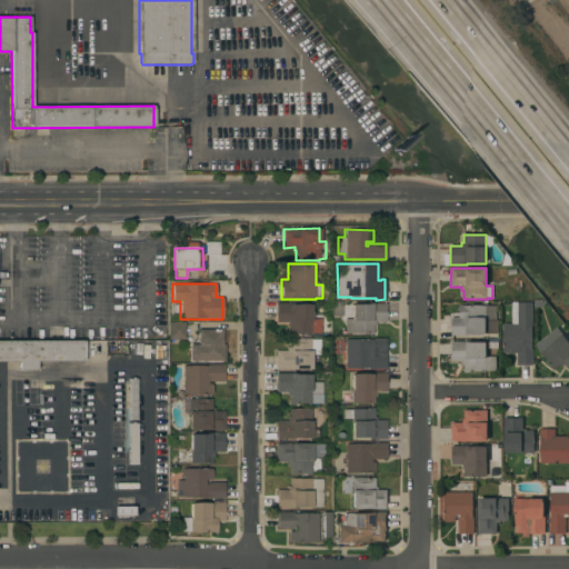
[(517,366),(517,350),(515,350),(515,352),(512,352),(512,353),(505,353),(505,352),(503,352),(503,325),(512,325),(512,302),(532,302),(532,325),(531,325),(532,349),(532,366),(517,366)]
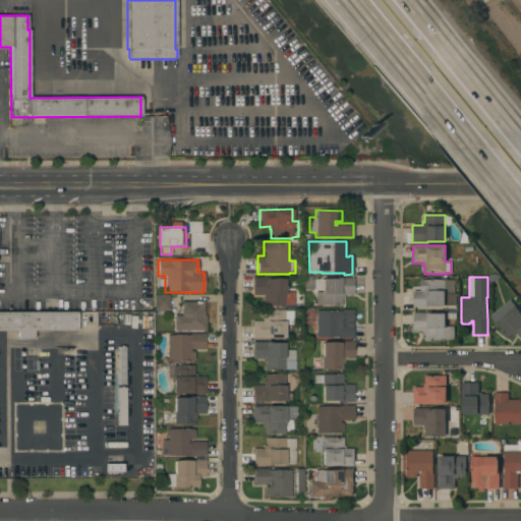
[(294,305),(265,305),(265,299),(263,299),(263,294),(252,295),(252,278),(271,278),(271,279),(284,279),(284,292),(294,292),(294,305)]
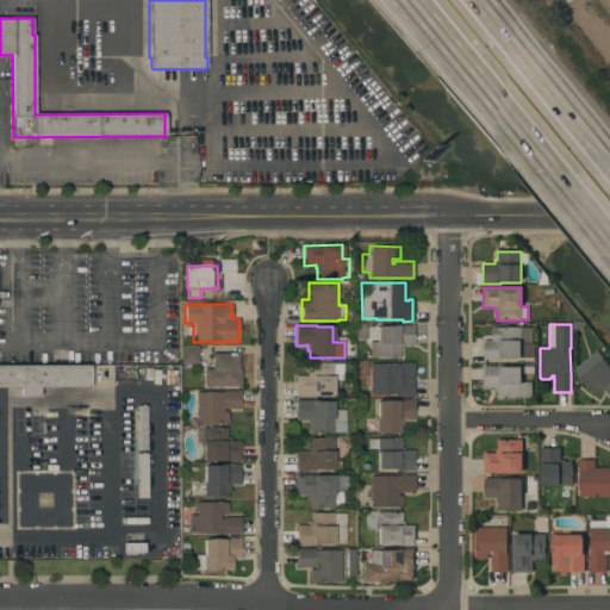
[(369,342),(377,342),(377,327),(394,327),(394,325),(414,325),(414,346),(406,346),(406,344),(403,344),(403,349),(400,349),(400,358),(369,358),(369,342)]
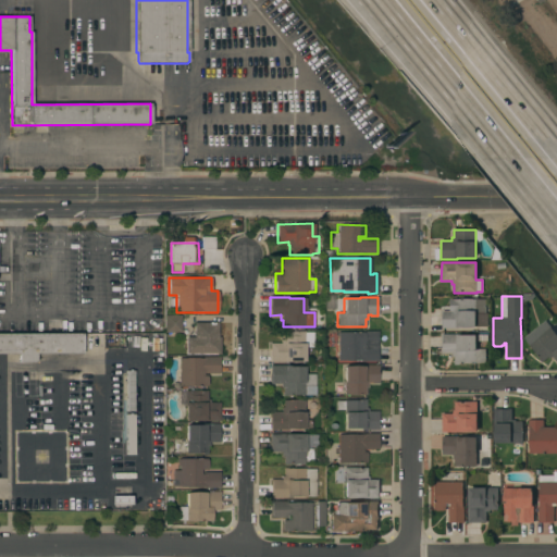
[(485,299),(485,314),(481,314),(481,313),(475,313),(475,327),(456,327),(456,329),(442,329),(442,311),(449,311),(449,299),(485,299)]
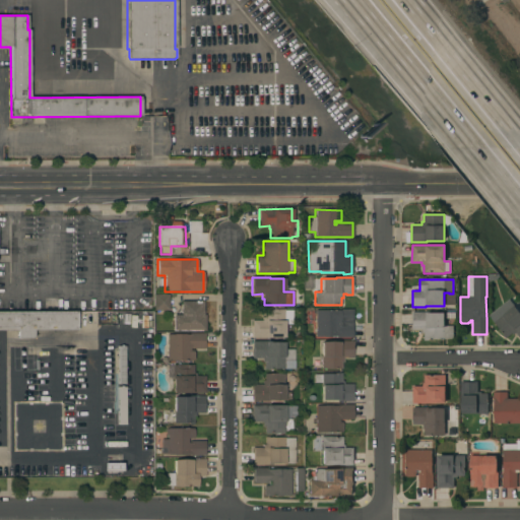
[(169,295),(169,310),(153,310),(153,295),(169,295)]
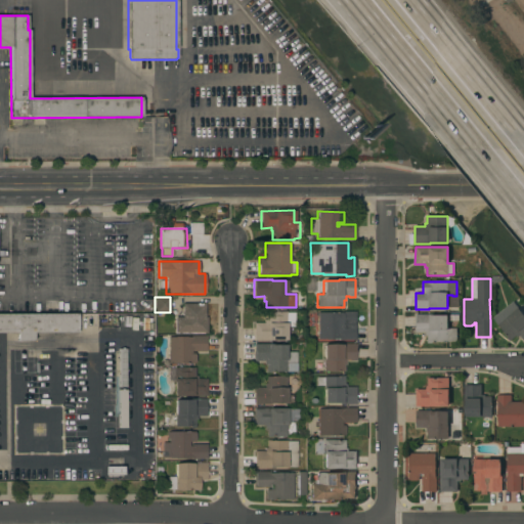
[(175,333),(175,317),(179,317),(179,311),(182,311),(182,304),(201,303),(205,303),(205,317),(207,317),(207,334),(204,334),(204,333),(175,333)]
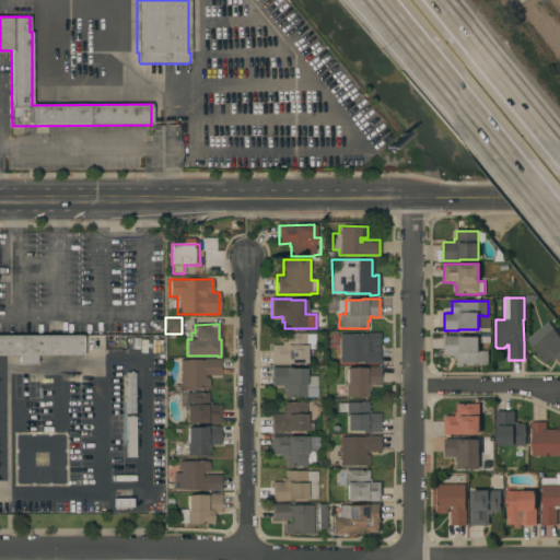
[(559,363),(556,359),(552,361),(551,359),(545,364),(532,347),(533,347),(528,341),(538,333),(543,338),(553,329),(559,337),(559,363)]
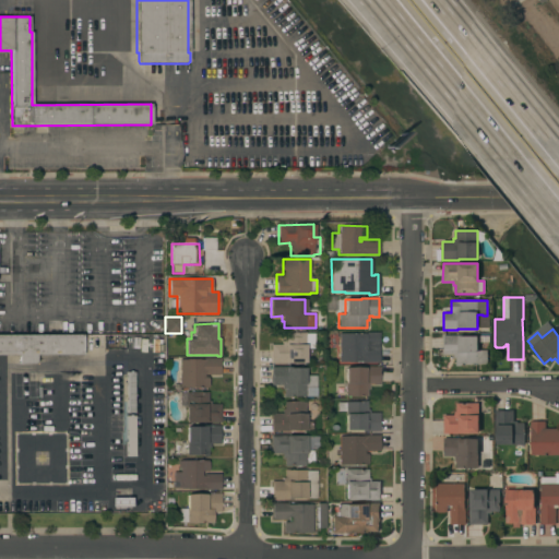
[(271,344),(282,344),(282,341),(284,341),(284,332),(306,332),(306,333),(314,333),(314,348),(306,348),(306,363),(271,363),(271,344)]
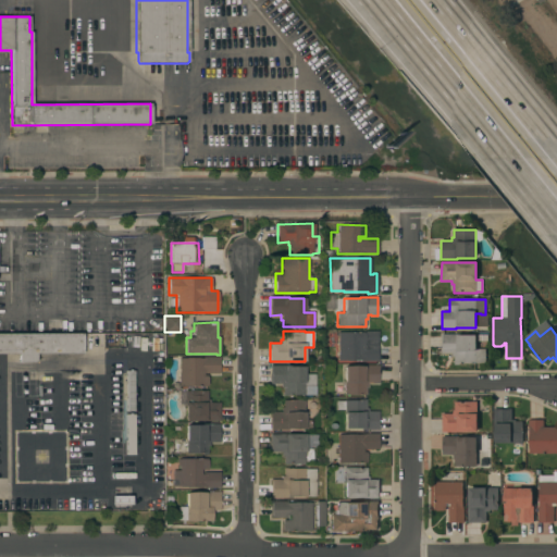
[(337,332),(364,332),(364,331),(379,331),(379,361),(337,360),(337,332)]
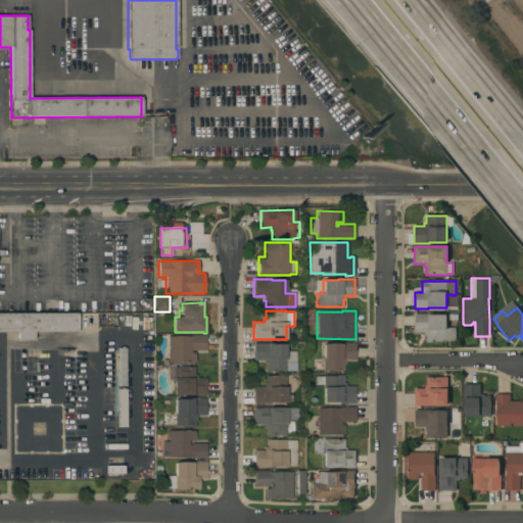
[(0,313),(78,313),(78,332),(33,332),(33,340),(17,340),(16,332),(0,332),(0,313)]
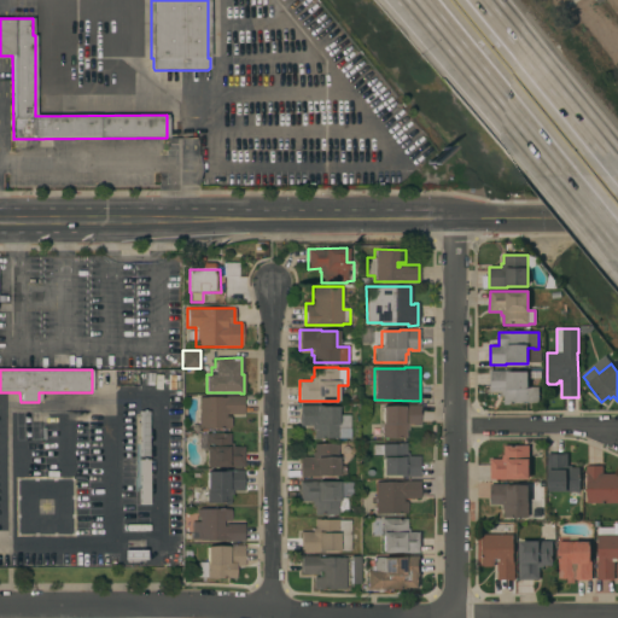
[(509,371),(509,372),(528,372),(528,388),(538,388),(538,403),(509,403),(509,404),(505,404),(505,395),(502,395),(502,391),(490,391),(490,371),(509,371)]
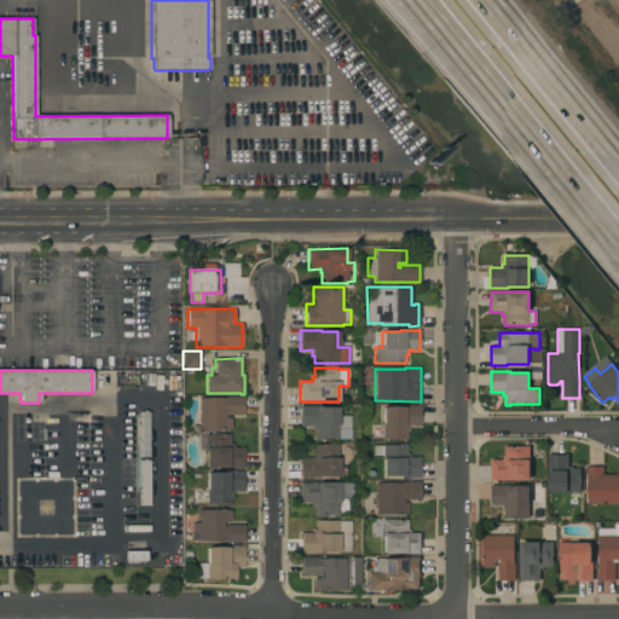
[(200,429),(200,432),(192,432),(192,424),(198,424),(198,399),(220,398),(220,397),(244,397),(244,414),(226,415),(226,417),(230,417),(230,429),(200,429)]
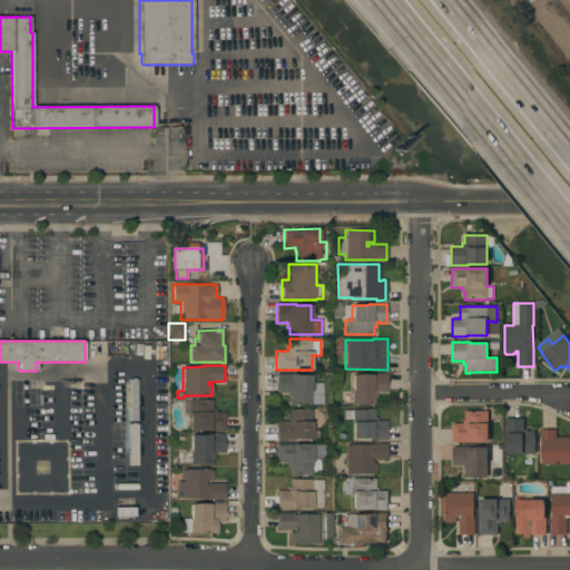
[(276,393),(276,374),(293,374),(293,375),(311,375),(311,383),(323,383),(323,405),(288,405),(288,396),(287,396),(287,393),(276,393)]
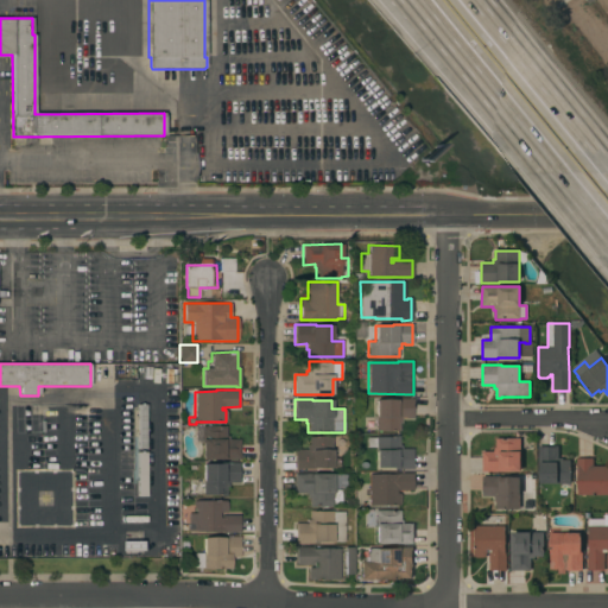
[(413,419),(401,419),(401,423),(399,423),(399,431),(375,431),(375,400),(393,400),(393,399),(413,399),(413,419)]
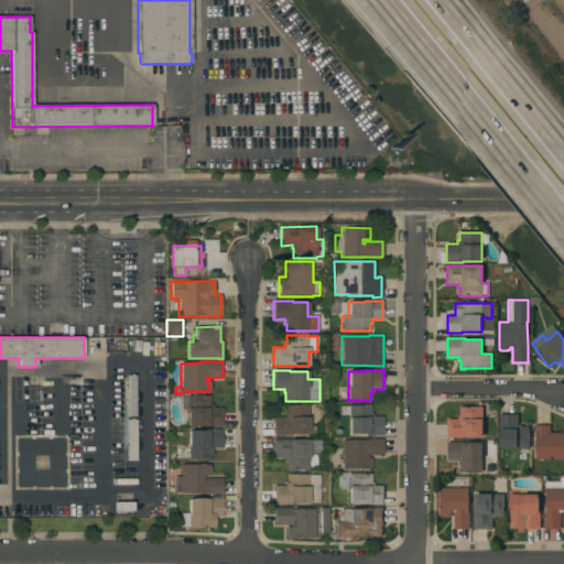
[(136,416),(127,416),(127,376),(136,376),(136,416)]
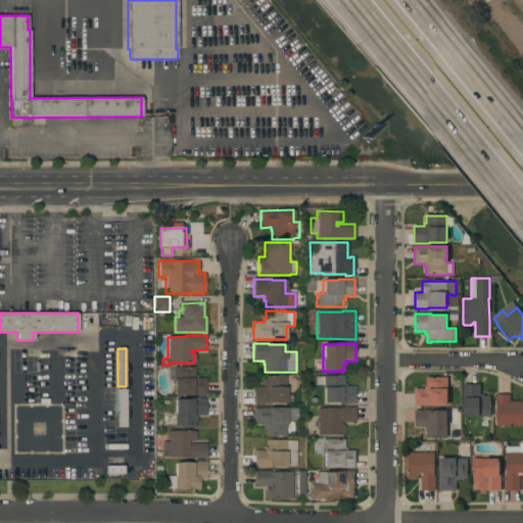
[(194,367),(194,375),(196,375),(196,378),(206,378),(206,395),(174,395),(173,367),(194,367)]
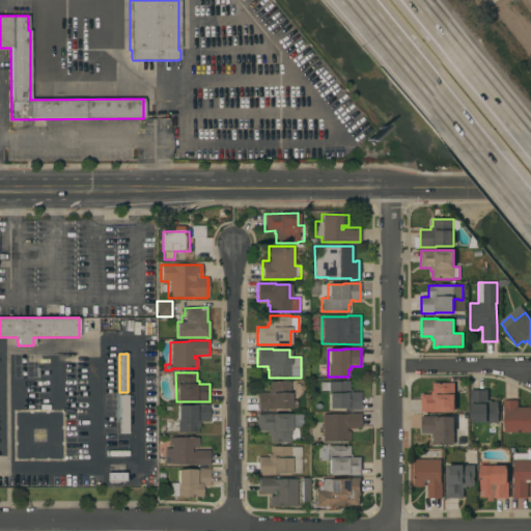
[(361,410),(342,410),(342,409),(328,409),(328,390),(320,390),(320,382),(328,382),(344,382),(344,381),(348,381),(348,392),(361,392),(361,410)]
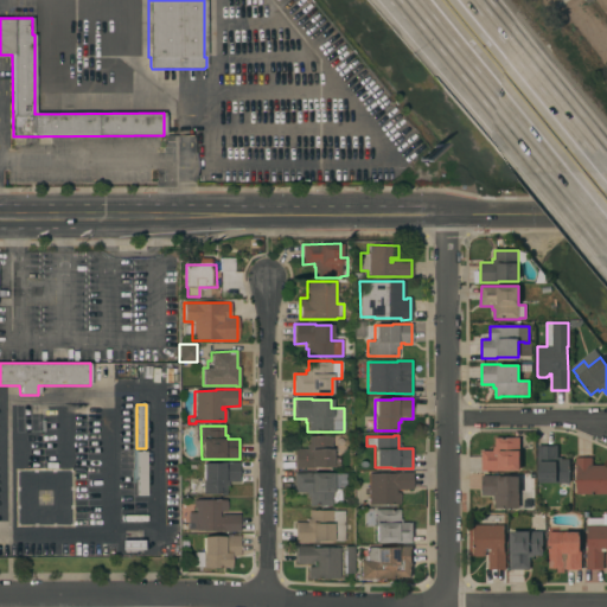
[(332,467),(295,468),(294,448),(306,448),(306,443),(308,443),(308,438),(331,436),(332,467)]
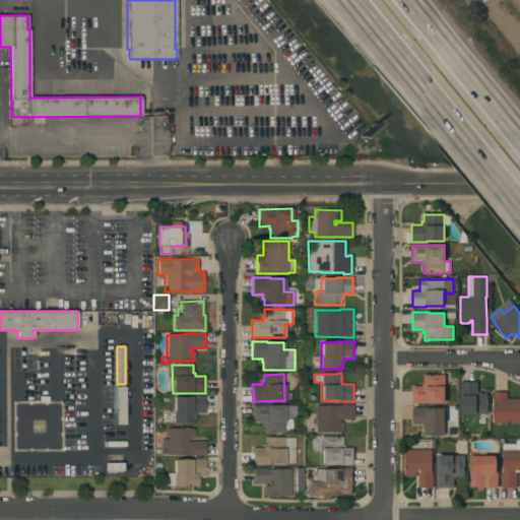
[(445,375),(445,403),(412,403),(412,386),(423,386),(423,383),(425,383),(425,375),(445,375)]
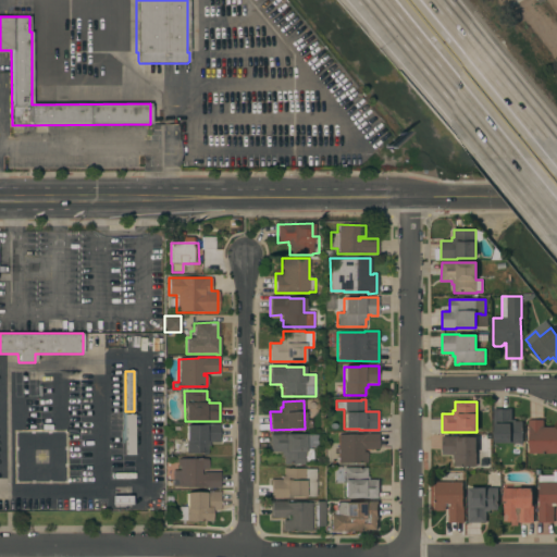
[(522,443),(494,443),(494,424),(493,424),(493,409),(511,408),(511,420),(516,420),(516,422),(522,422),(522,443)]
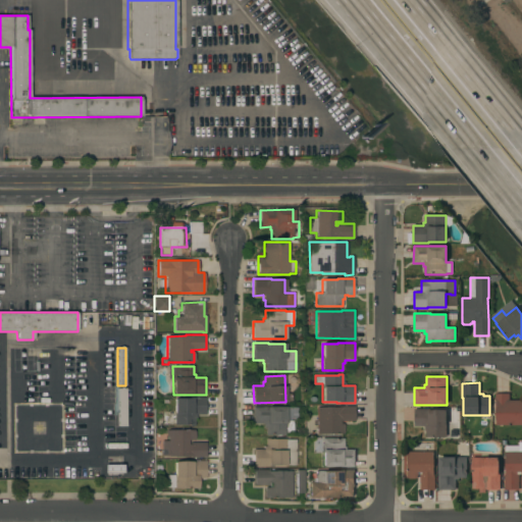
[(125,426),(118,426),(117,388),(125,388),(125,426)]
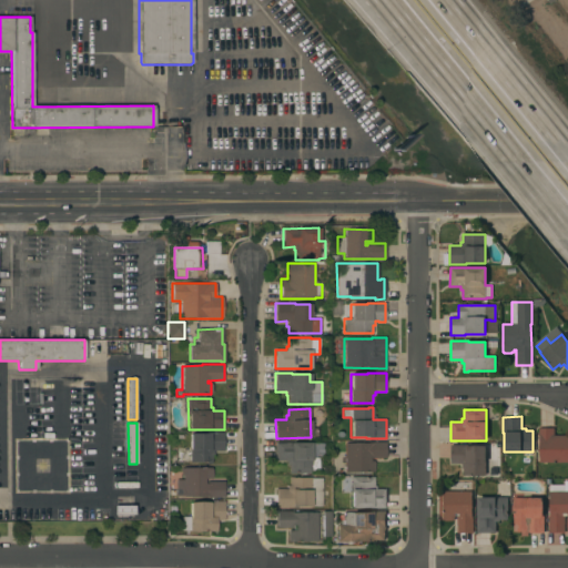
[(567,463),(539,463),(539,436),(538,436),(538,428),(554,428),(554,435),(567,435),(567,463)]
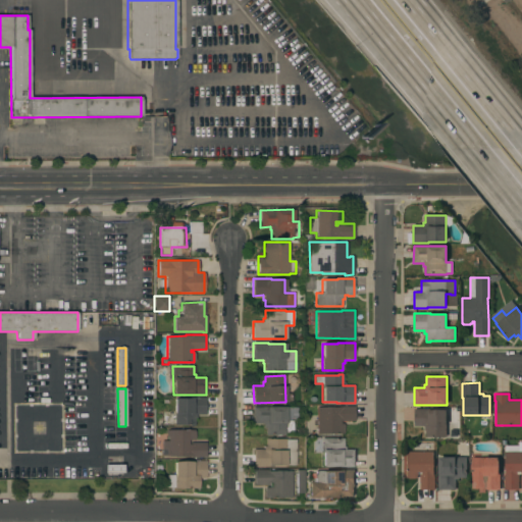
[(206,415),(196,415),(196,418),(194,418),(194,425),(173,425),(173,399),(188,399),(188,398),(206,398),(206,415)]
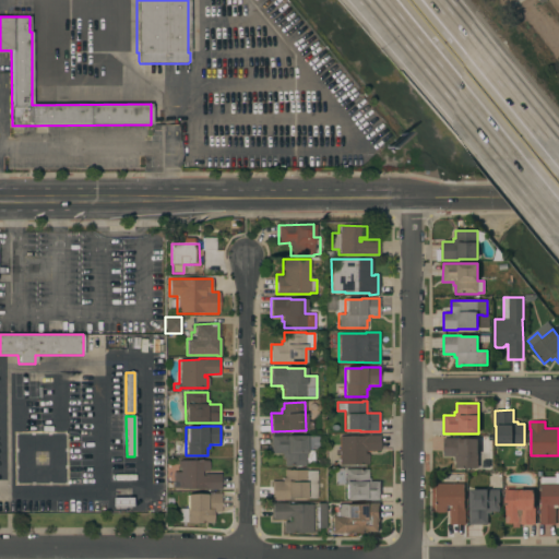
[(284,466),(284,456),(282,456),(282,453),(271,453),(271,436),(287,435),(287,436),(306,436),(306,437),(318,437),(318,449),(306,449),(306,451),(306,465),(284,466)]
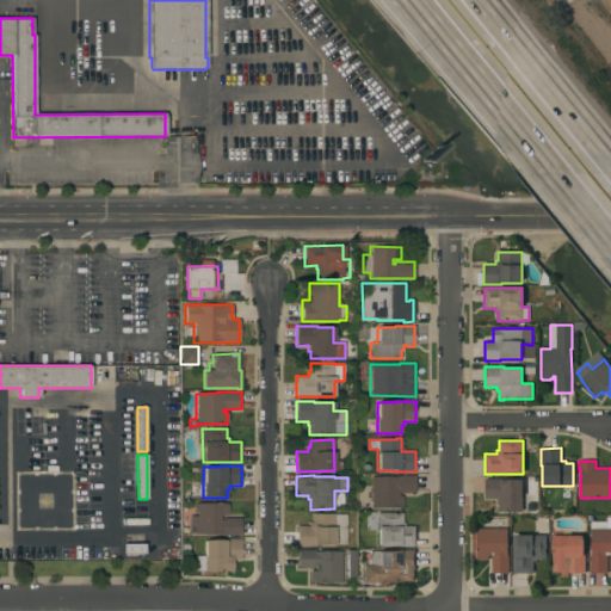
[(370,476),(395,476),(395,475),(415,475),(415,493),(399,493),(399,495),(402,495),(402,497),(402,506),(402,507),(370,507),(370,476)]
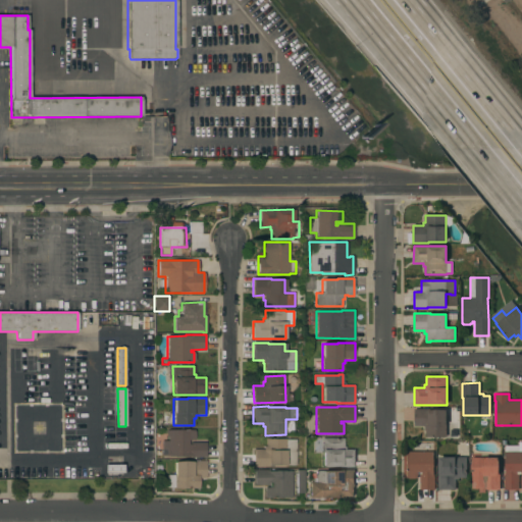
[(431,409),(431,410),(446,410),(446,436),(426,436),(426,430),(424,430),(424,426),(414,426),(414,409),(431,409)]
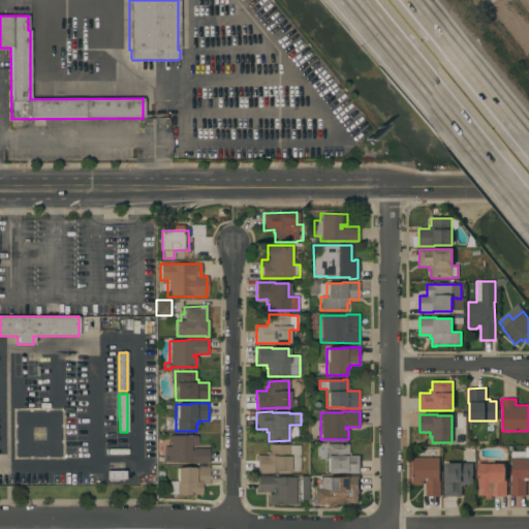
[(163,464),(163,446),(169,446),(169,442),(167,442),(167,436),(197,436),(197,446),(190,446),(190,448),(209,448),(209,463),(163,464)]
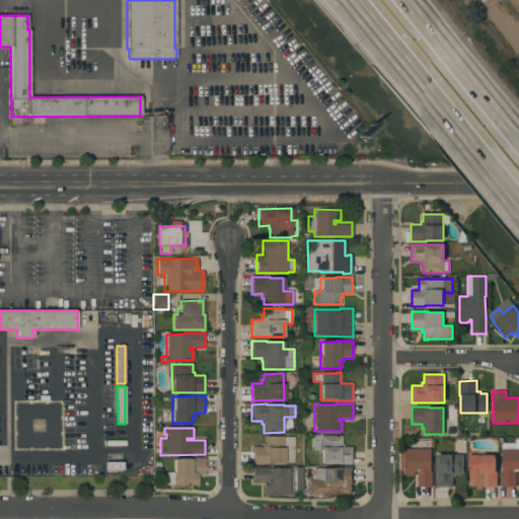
[(341,436),(341,444),(343,444),(343,447),(353,447),(353,464),(320,464),(320,449),(311,449),(311,436),(341,436)]
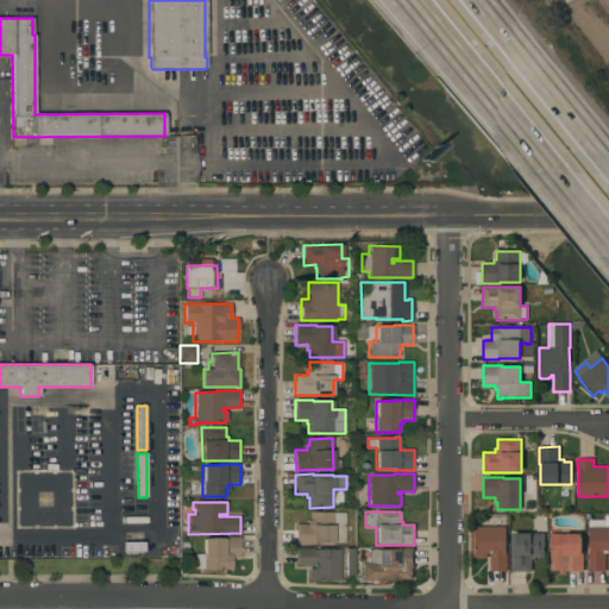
[(345,541),(333,541),(333,544),(316,544),(316,545),(295,545),(295,525),(307,525),(307,521),(309,521),(309,513),(333,513),(345,513),(345,541)]
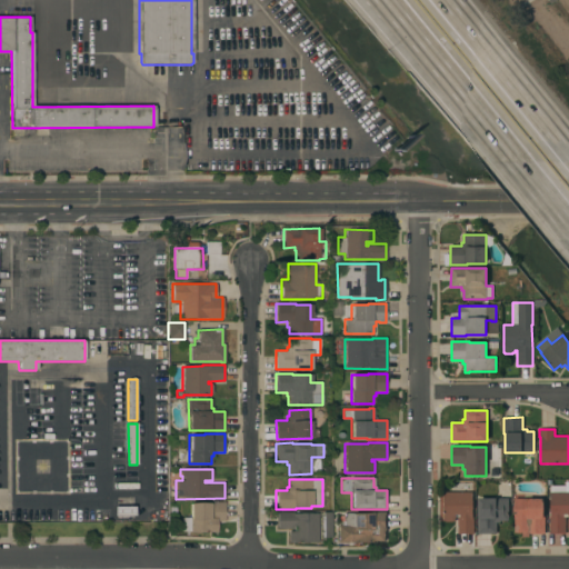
[(568,482),(568,530),(567,530),(567,519),(568,519),(568,517),(566,517),(566,533),(549,533),(549,517),(550,517),(550,486),(565,486),(565,482),(568,482)]
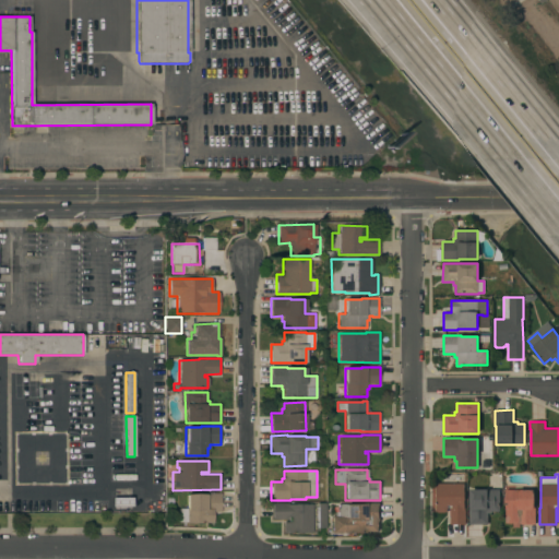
[(464,484),(464,508),(465,508),(465,524),(450,524),(450,508),(452,508),(452,506),(447,506),(448,512),(445,512),(438,512),(437,512),(436,484),(464,484)]
